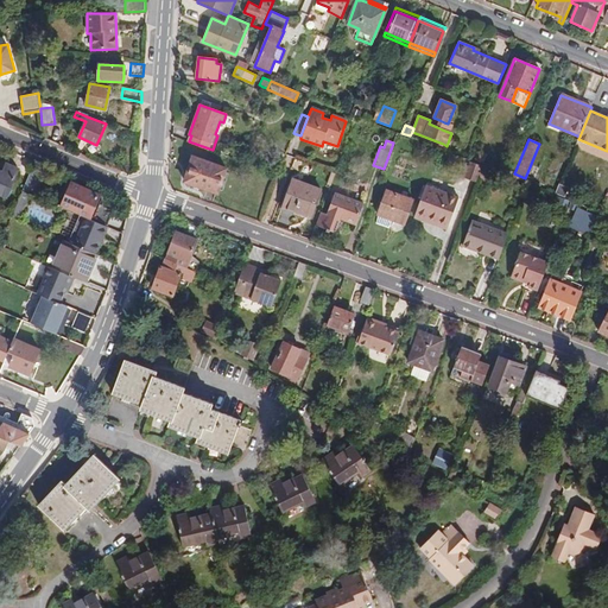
[(227,169),(194,157),(185,182),(217,194),(219,190),(223,191),(230,173),(226,172),(227,169)]
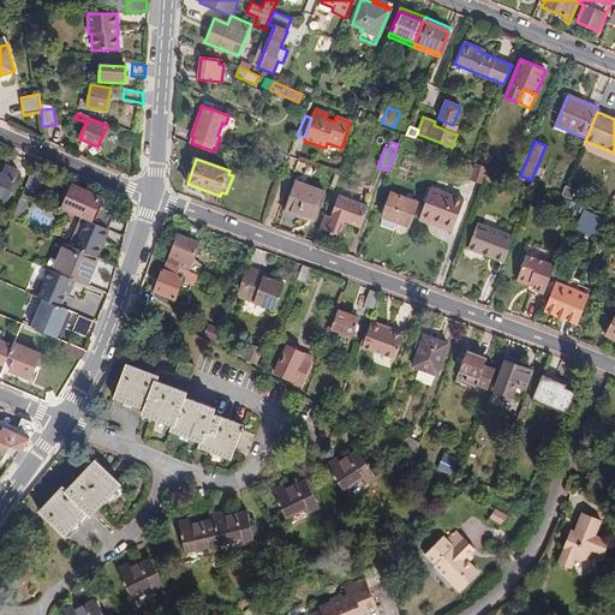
[(485,167),(475,163),(473,167),(470,166),(465,177),(469,178),(467,180),(482,185),(489,168),(485,167)]
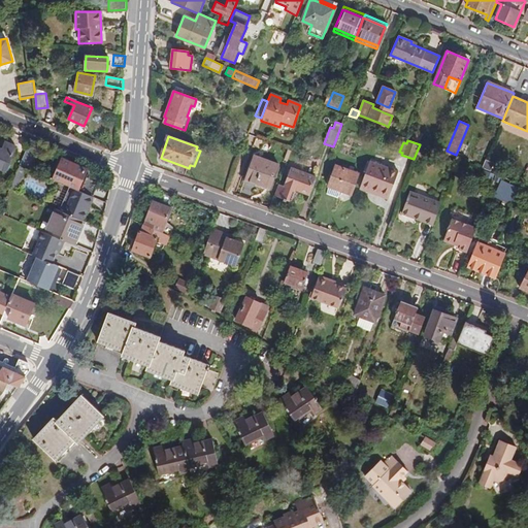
[(0,168),(5,171),(17,146),(6,141),(3,149),(0,146),(0,168)]
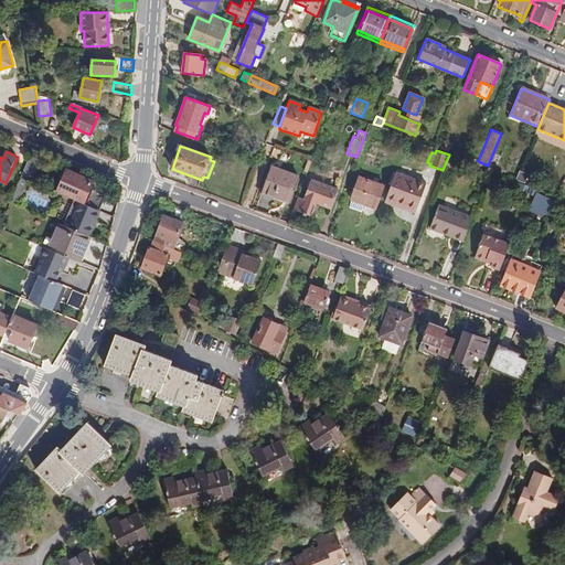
[(298,177),(273,168),(263,193),(288,202),(298,177)]
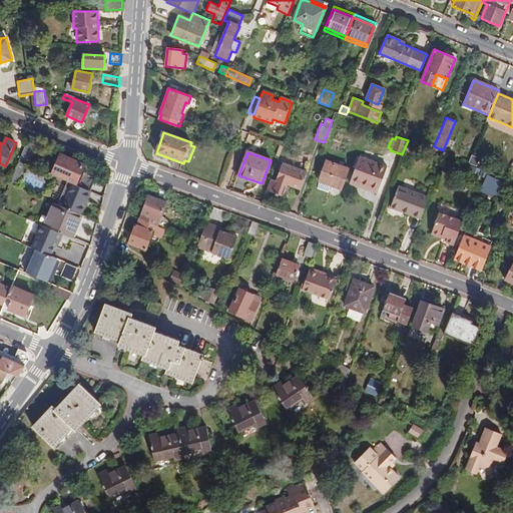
[(62,156),(57,168),(65,171),(62,176),(67,178),(76,182),(75,184),(90,190),(94,182),(79,176),(83,165),(62,156)]
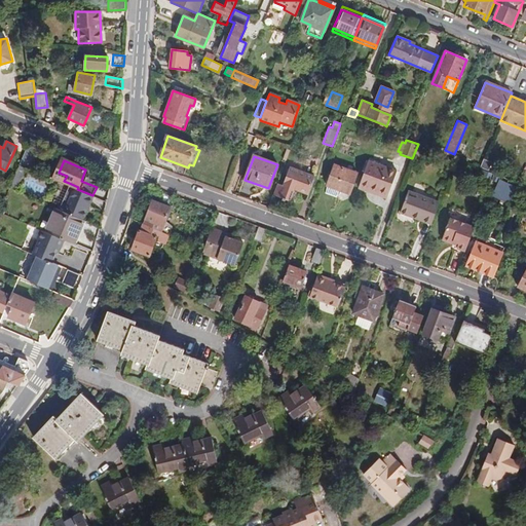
[(397,171),(369,160),(358,189),(368,192),(369,188),(388,194),(397,171)]
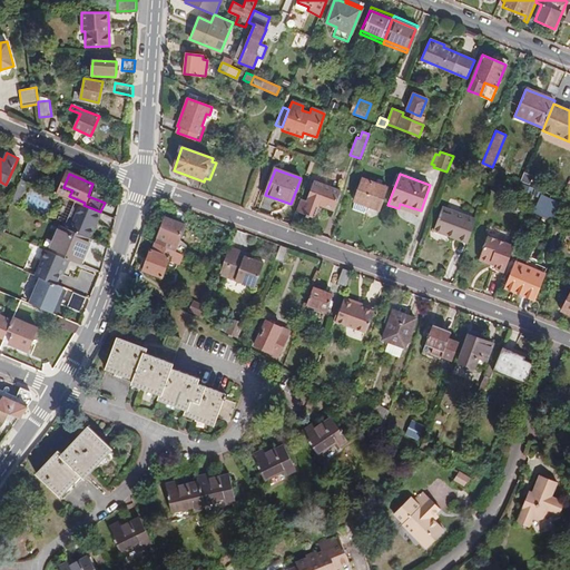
[(27,182),(20,179),(10,204),(17,207),(27,182)]
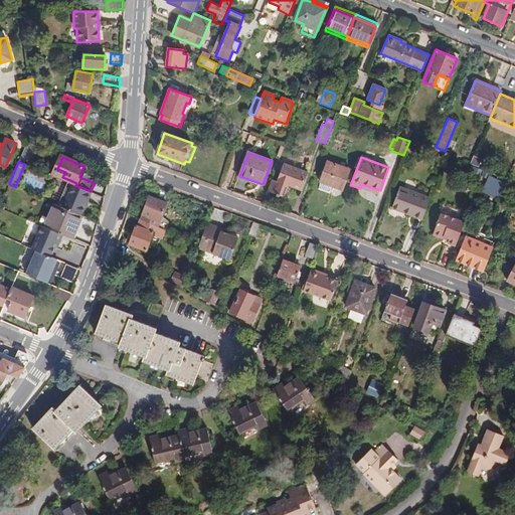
[(342,190),(349,170),(327,162),(320,182),(342,190)]
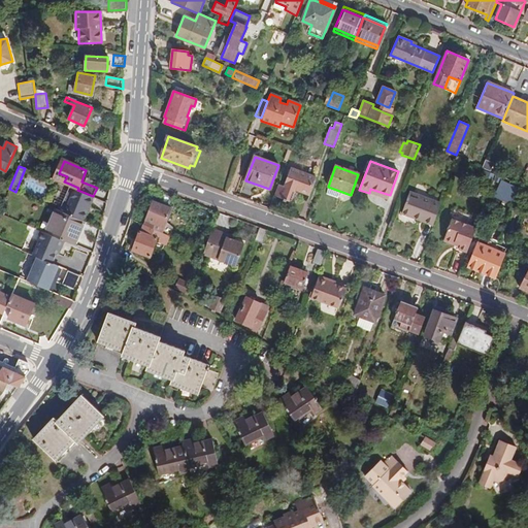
[(316,175),(291,167),(284,187),(278,185),(273,196),(292,202),(296,191),(309,195),(316,175)]
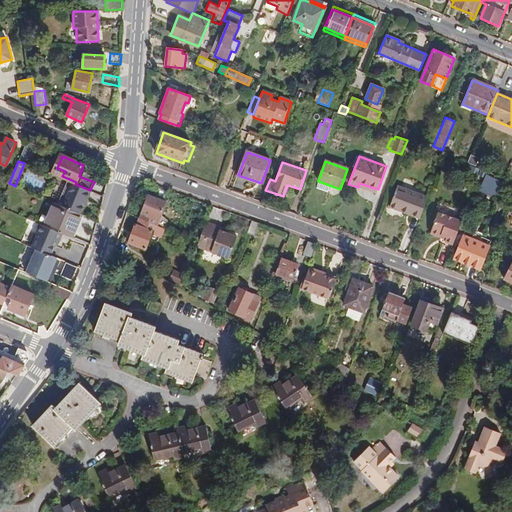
[(504,184),(486,176),(479,194),(497,200),(498,197),(504,184)]
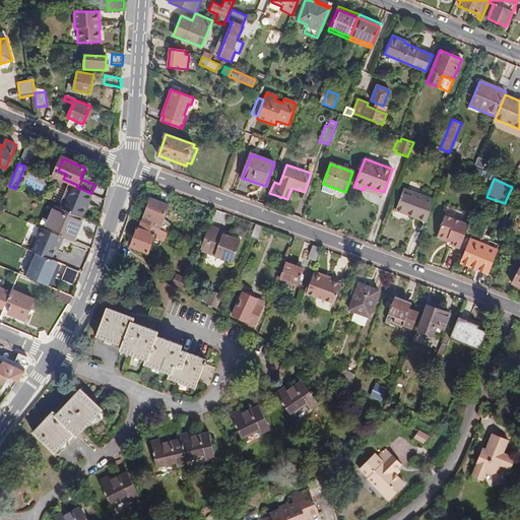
[(82,217),(91,193),(76,187),(68,184),(59,207),(82,217)]
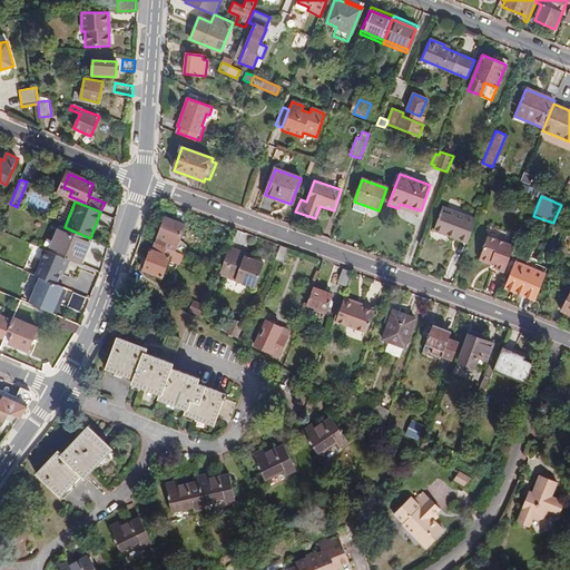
[(421,210),(400,204),(399,208),(419,216),(421,210)]
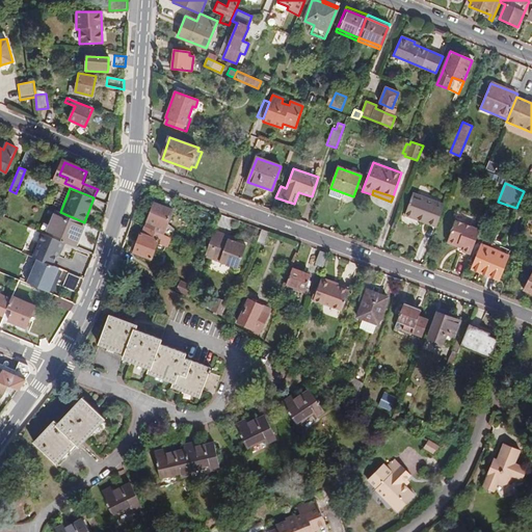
[(445,206),(413,193),(404,215),(436,227),(445,206)]
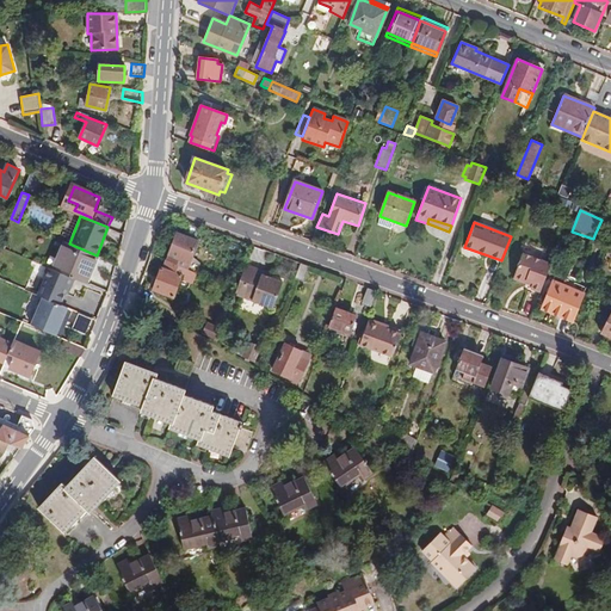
[(166,260),(187,270),(198,241),(177,233),(166,260)]
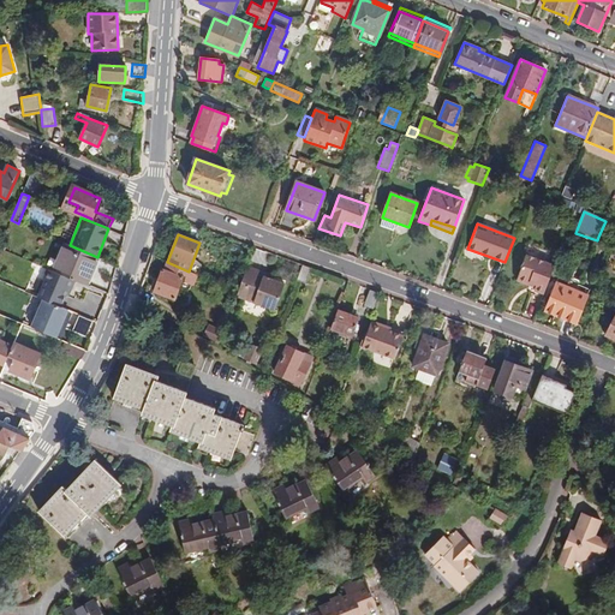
[(75,280),(88,286),(100,258),(97,257),(70,245),(64,243),(53,270),(75,280)]
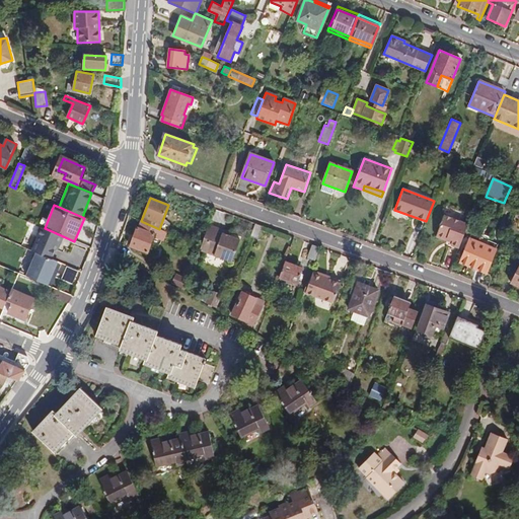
[(468,224),(444,216),(436,237),(451,242),(460,245),(467,225),(468,224)]
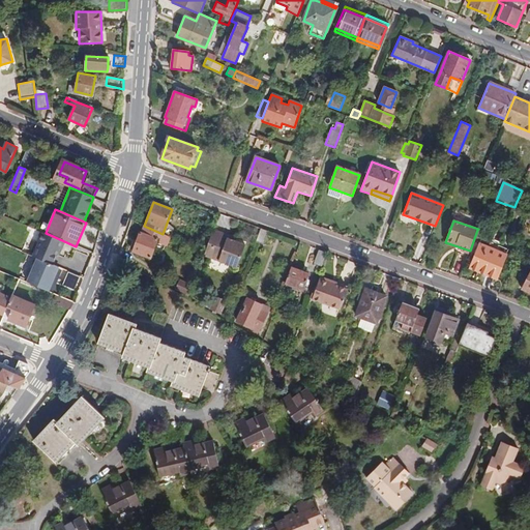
[(163,234),(144,226),(142,233),(140,232),(133,252),(150,259),(156,242),(167,246),(170,237),(163,234)]
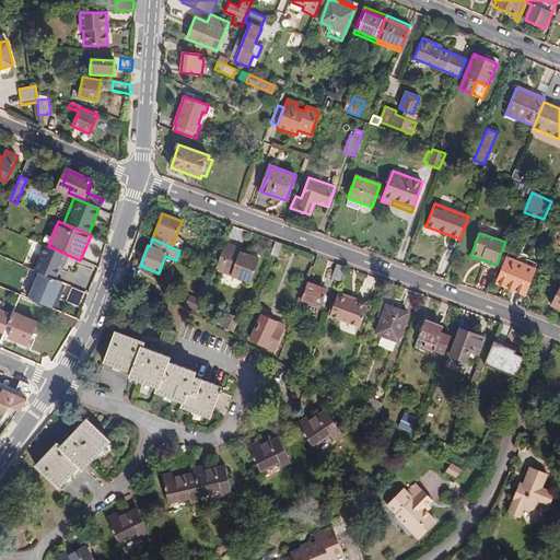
[(283,244),(276,241),(270,255),(278,258),(283,244)]
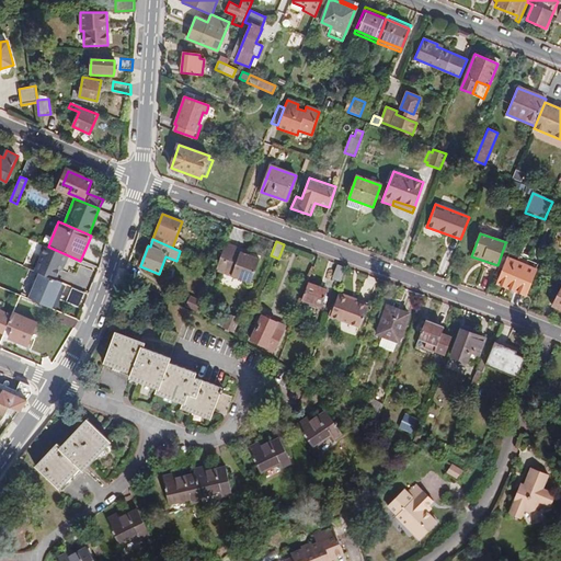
[(260,259),(240,252),(241,249),(226,243),(216,271),(231,276),(251,283),(260,259)]
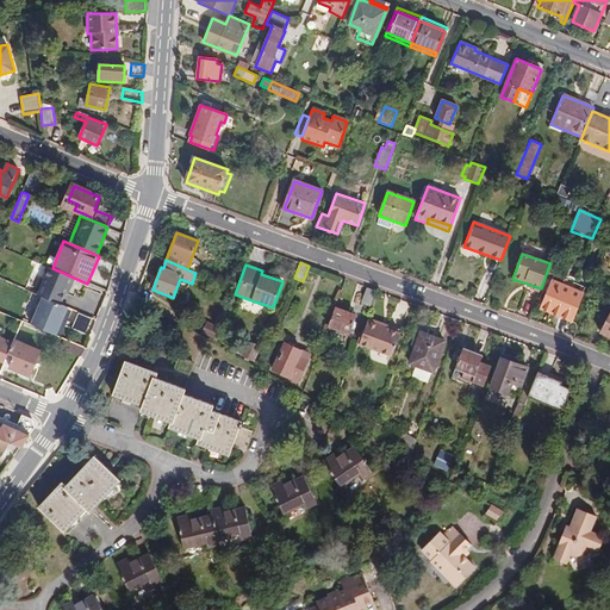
[(53,268),(47,267),(43,278),(44,279),(38,294),(43,297),(61,304),(66,293),(68,294),(74,278),(53,268)]
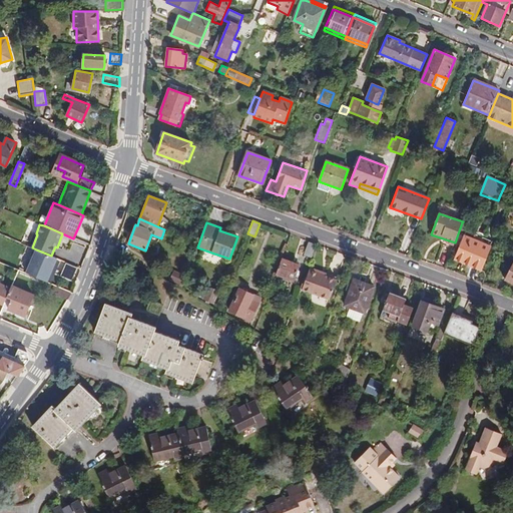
[(6,230),(0,244),(0,247),(6,250),(13,233),(6,230)]
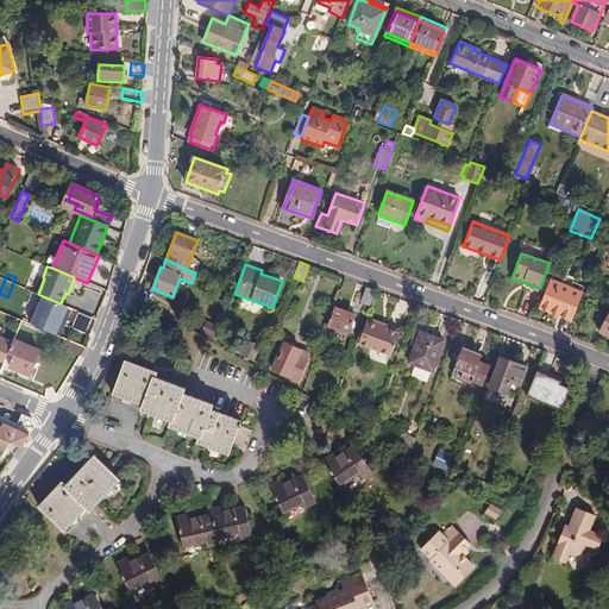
[(584,286),(554,274),(552,280),(550,286),(540,308),(570,320),(582,293),(584,286)]
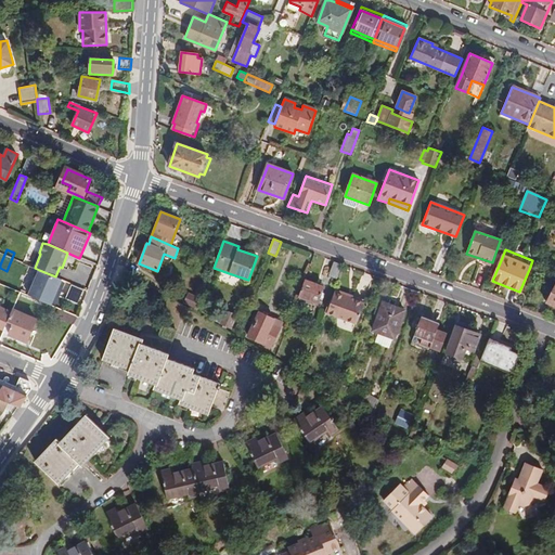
[(169,256),(164,254),(157,271),(163,272),(169,256)]
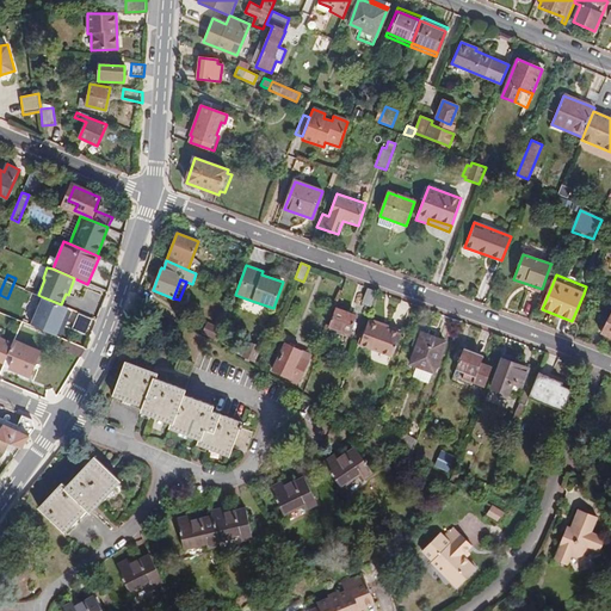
[(376,291),(368,288),(362,304),(371,307),(376,291)]
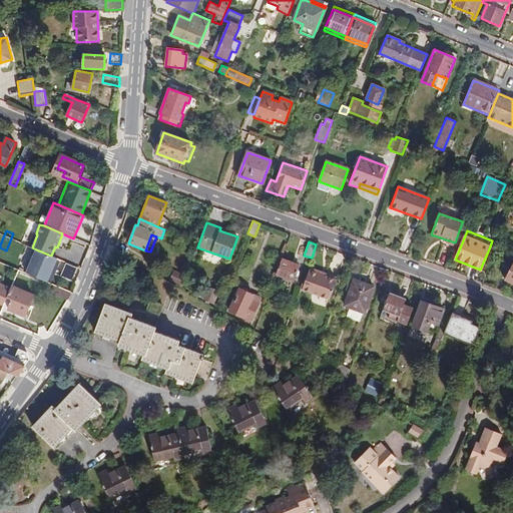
[(26,273),(47,282),(56,259),(51,255),(36,249),(26,273)]
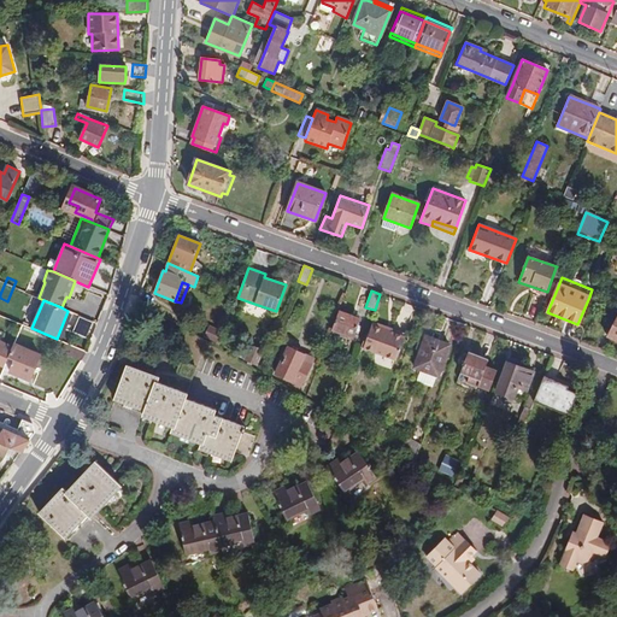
[(354,317),(339,311),(331,330),(353,339),(359,322),(353,319),(354,317)]
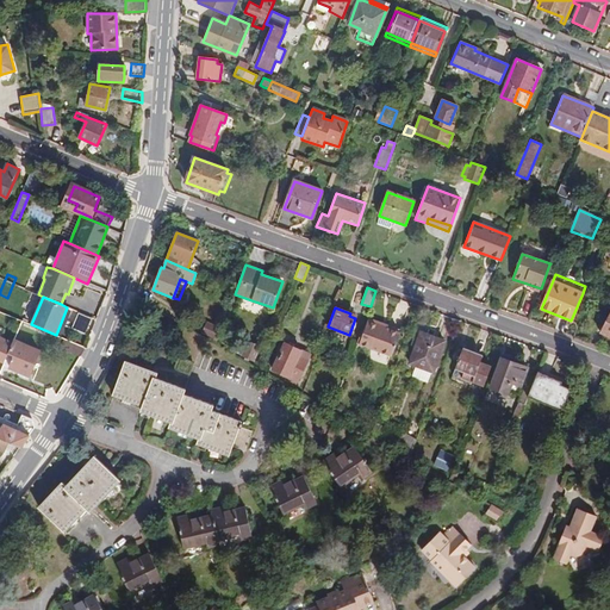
[(383,323),(368,318),(365,330),(359,344),(392,356),(400,332),(387,329),(381,327),(383,323)]
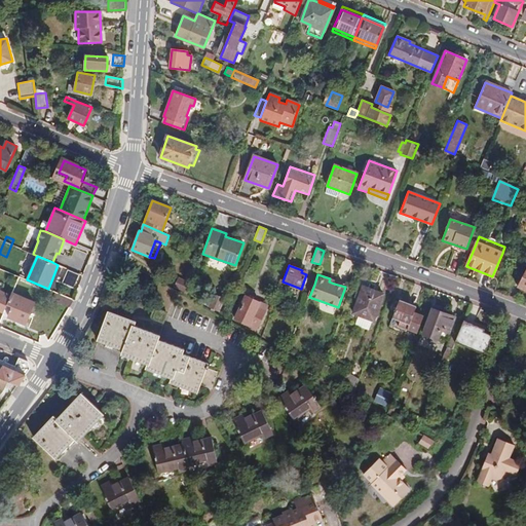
[(191,284),(178,277),(174,287),(187,294),(191,284)]
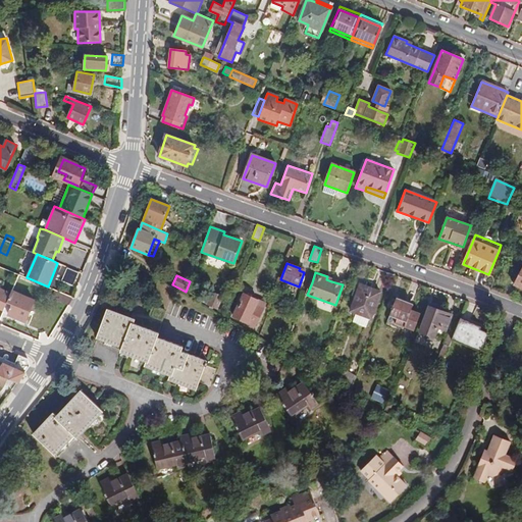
[(360,284),(351,311),(356,313),(369,317),(370,318),(380,292),(360,284)]
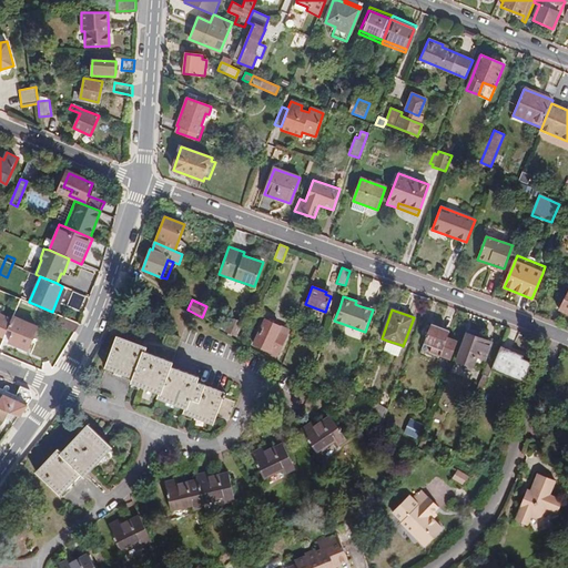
[(9,330),(13,320),(0,313),(0,336),(4,338),(9,330)]
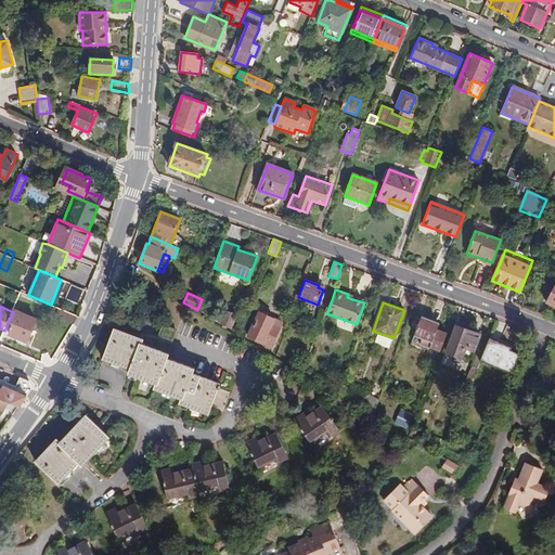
[(226,310),(217,307),(216,309),(211,318),(220,323),(226,310)]
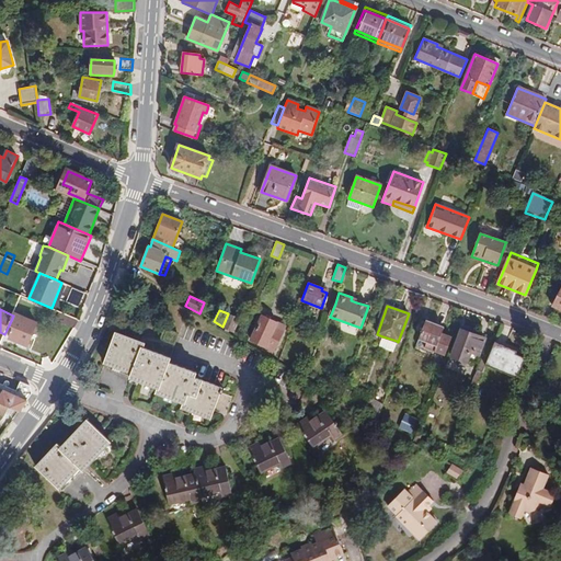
[(55,320),(73,329),(79,319),(59,311),(55,320)]
